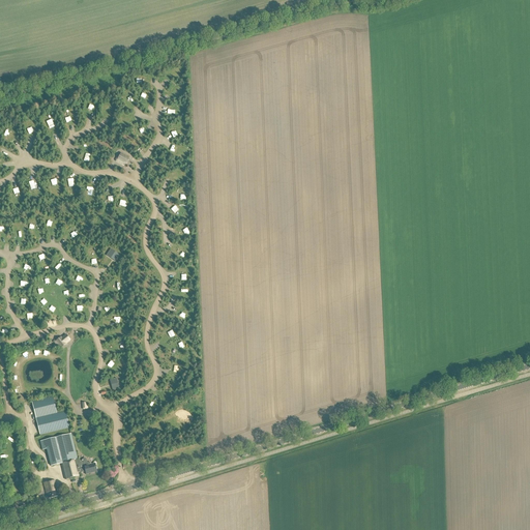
[(115,160),(115,162),(116,162),(117,163),(123,166),(124,165),(126,166),(130,158),(121,153),(118,158),(117,157),(115,160)]
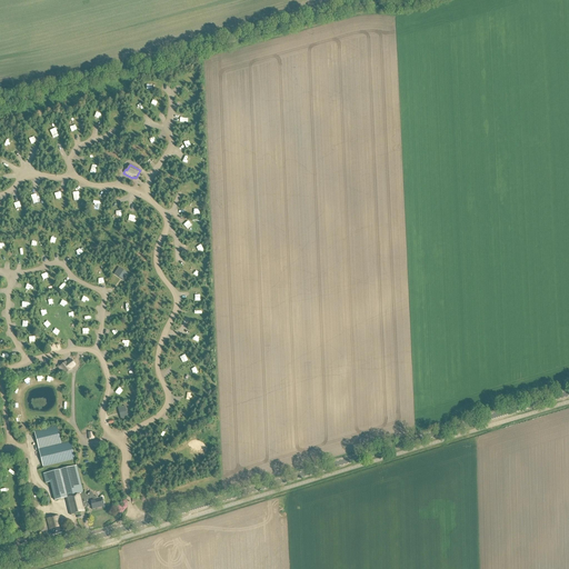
[(119,268),(115,275),(118,277),(119,275),(125,279),(128,275),(119,268)]
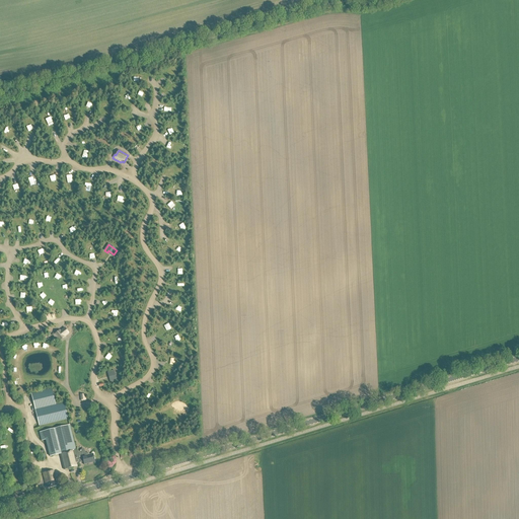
[(53,335),(53,336),(57,341),(59,340),(60,342),(66,337),(60,330),(57,334),(56,332),(53,335)]
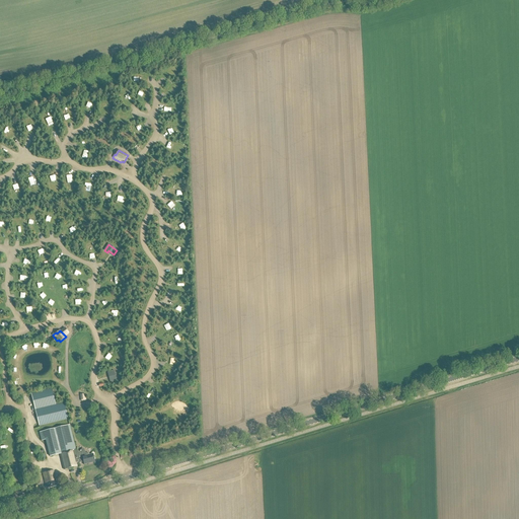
[(112,382),(119,380),(116,370),(108,371),(112,382)]
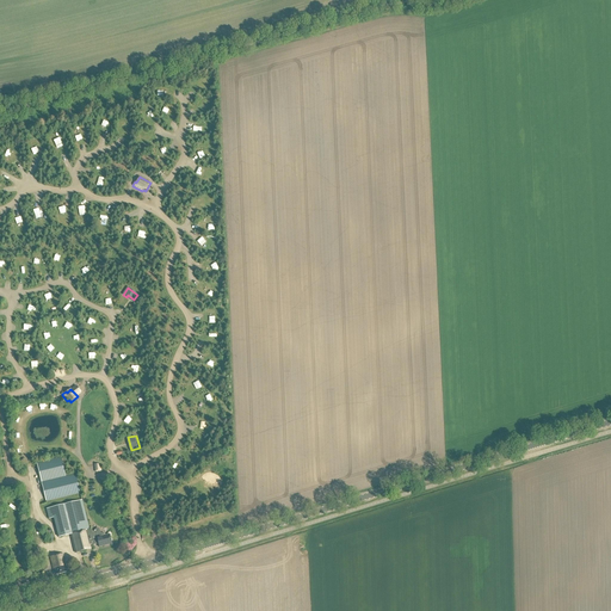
[(37,464),(47,503),(80,494),(75,475),(66,477),(62,458),(37,464)]
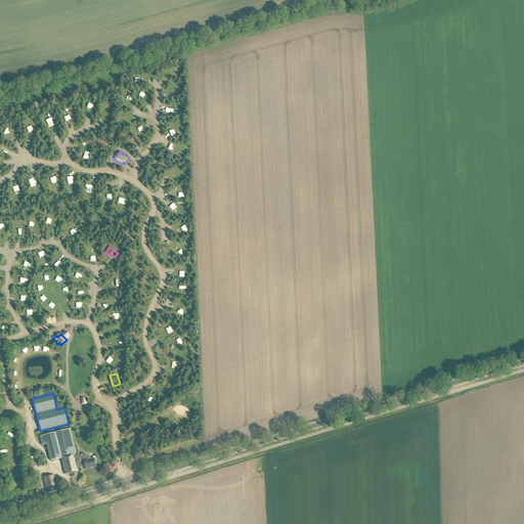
[(55,434),(40,437),(42,446),(47,445),(51,462),(60,459),(64,475),(79,471),(78,468),(79,467),(81,468),(81,467),(84,466),(85,470),(96,467),(95,465),(96,464),(95,462),(94,461),(94,459),(90,460),(90,459),(89,459),(88,459),(87,459),(86,459),(85,457),(85,456),(84,455),(84,454),(83,454),(82,454),(82,455),(79,456),(78,456),(78,455),(77,453),(76,453),(70,430),(55,433),(55,434)]
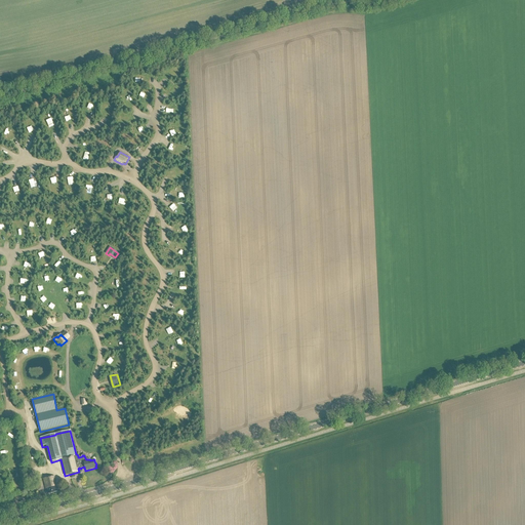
[(57,490),(54,477),(42,480),(45,493),(47,493),(47,494),(56,492),(55,490),(57,490)]
